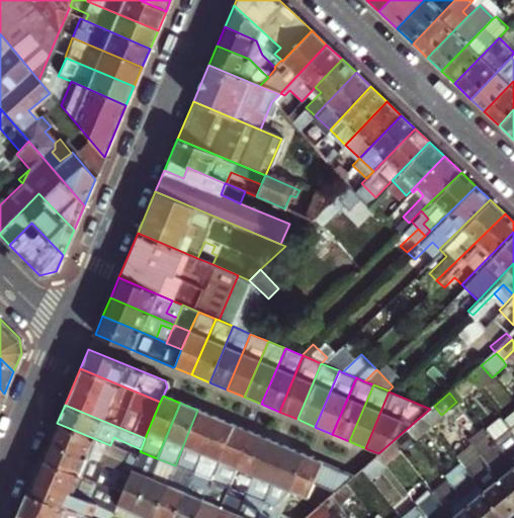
[(175,465),(193,472),(217,418),(197,410),(175,465)]
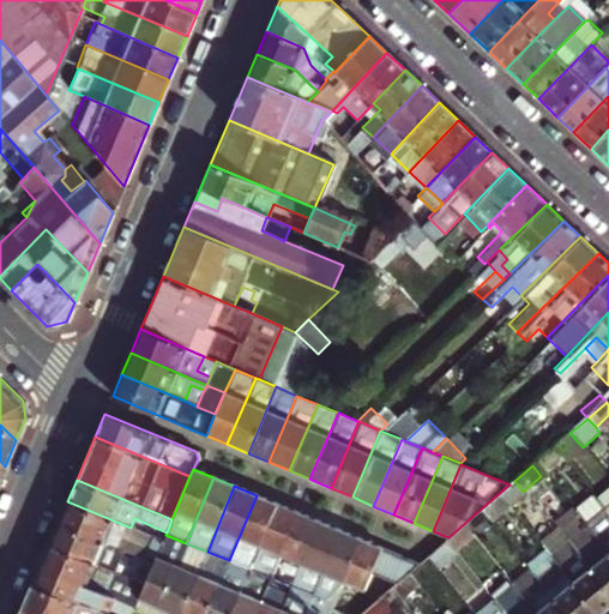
[(229,560),(249,569),(276,504),(257,495),(229,560)]
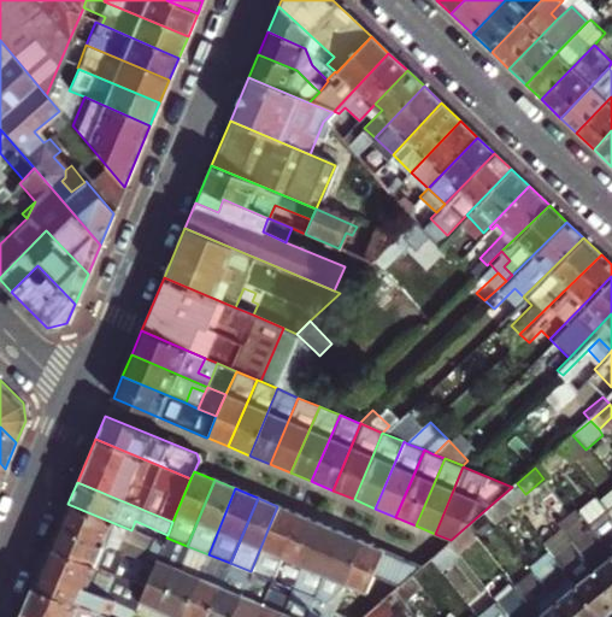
[(164,544),(131,530),(68,504),(59,526),(154,565),(164,544)]
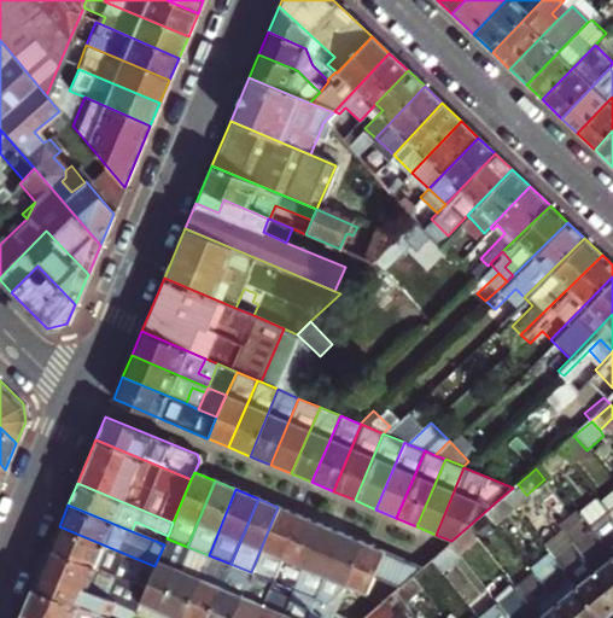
[(612,522),(605,513),(599,505),(579,520),(588,530),(612,560),(612,522)]
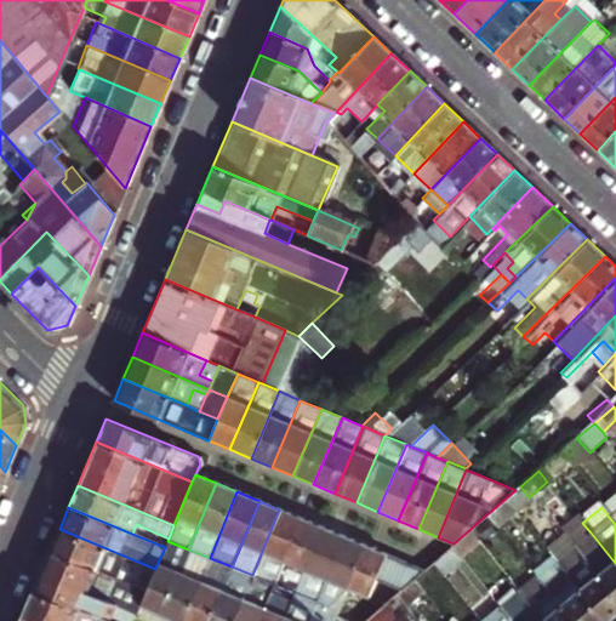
[(252,575),(273,584),(300,518),(279,510),(252,575)]
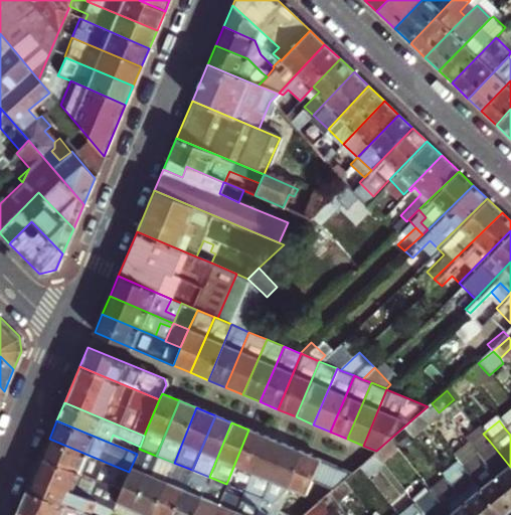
[(226,484),(244,491),(267,437),(248,430),(226,484)]
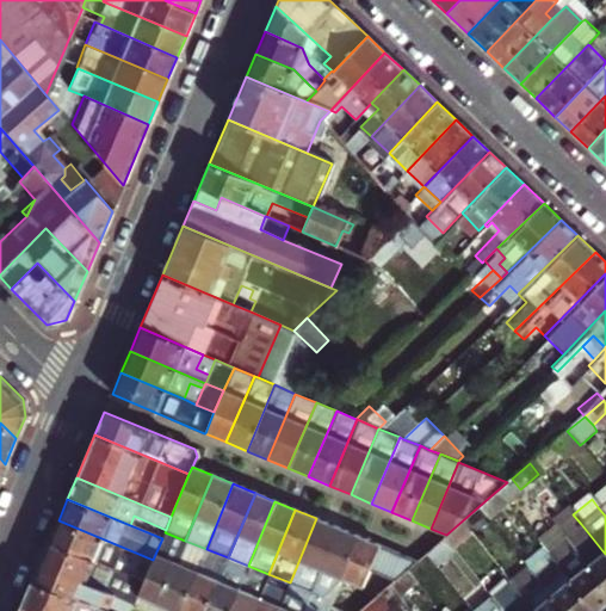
[(290,582),(309,591),(336,526),(316,518),(290,582)]
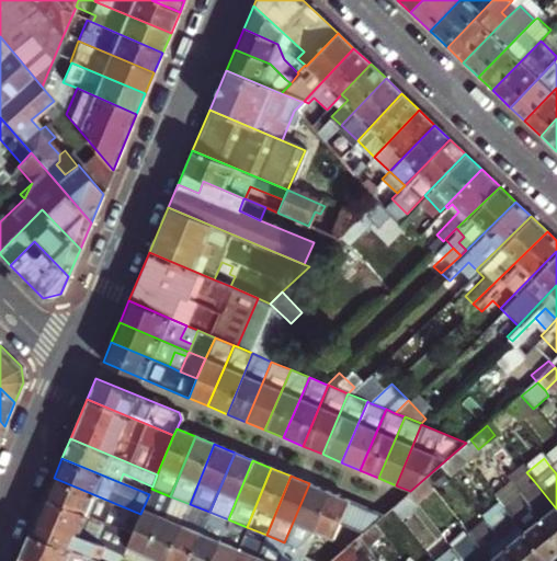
[(133,534),(140,514),(54,478),(45,497),(112,525),(133,534)]
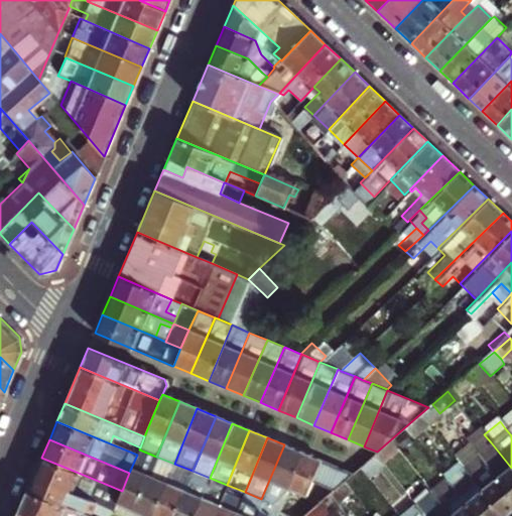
[(511,498),(511,468),(491,442),(476,456),(511,498)]
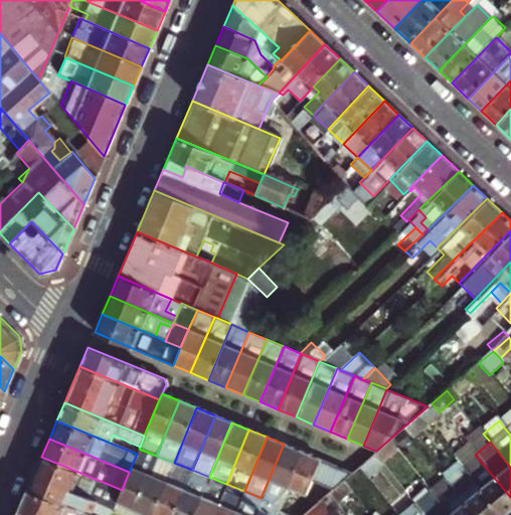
[(271,502),(287,487),(302,452),(284,444),(261,498),(271,502)]
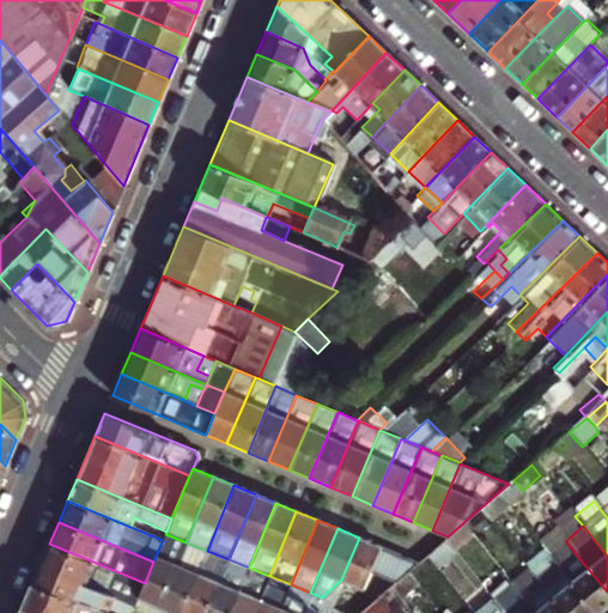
[(138,599),(159,607),(186,542),(165,534),(163,540),(153,562),(145,583),(138,599)]
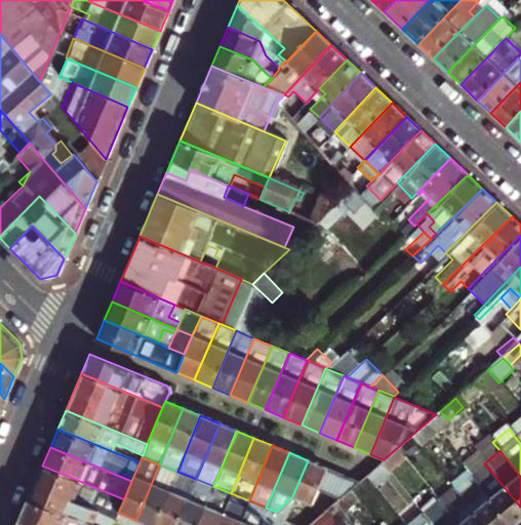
[(292,496),(309,503),(324,468),(308,460),(292,496)]
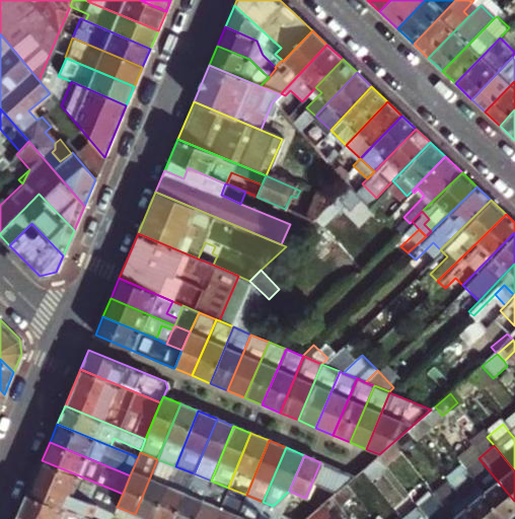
[(503,518),(508,518),(514,513),(514,501),(479,458),(462,471),(468,478),(503,518)]
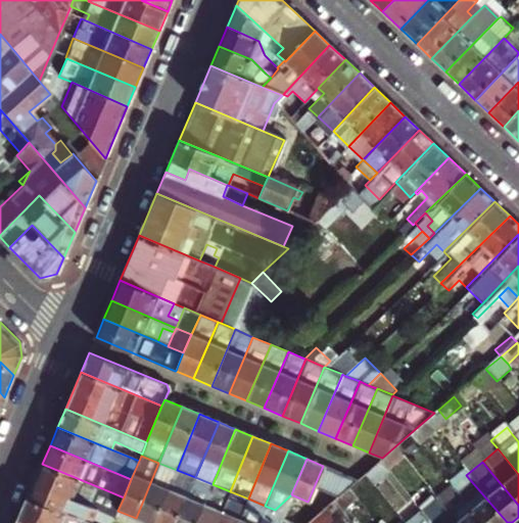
[(136,518),(148,522),(153,522),(177,470),(158,463),(136,518)]
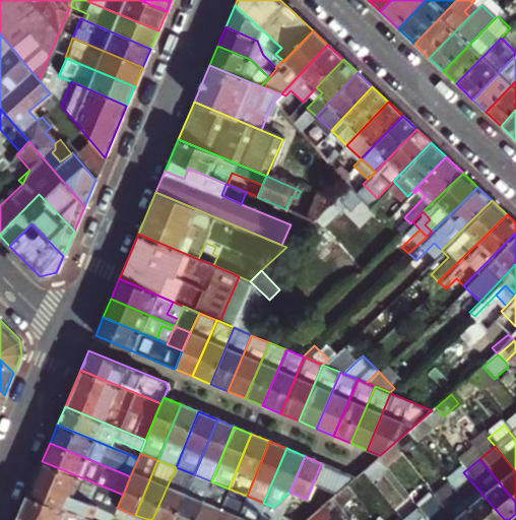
[(91,516),(104,486),(42,461),(28,494),(27,496),(66,512),(67,509),(68,507),(85,514),(91,516)]
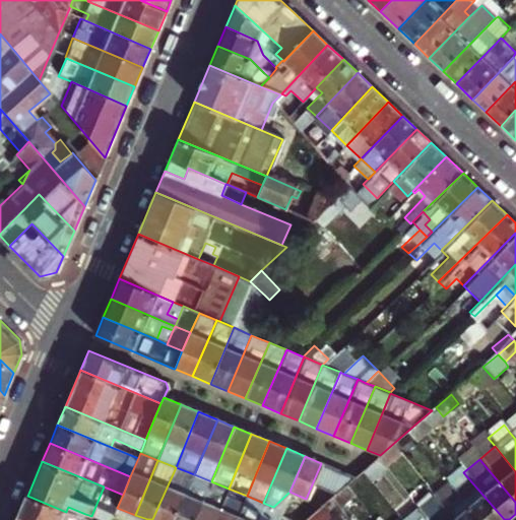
[(327,500),(341,488),(355,476),(321,463),(306,499),(321,506),(327,500)]
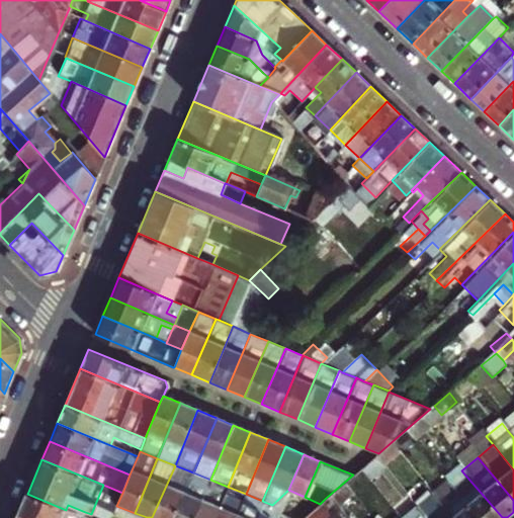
[(152,517),(173,517),(193,472),(175,465),(152,517)]
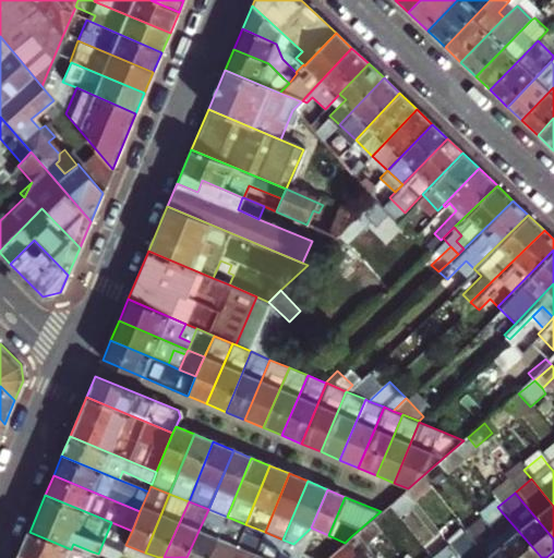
[(187,557),(208,557),(227,517),(208,509),(187,557)]
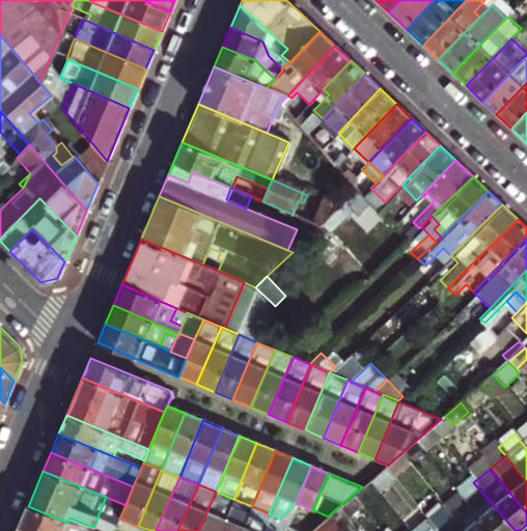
[(487,530),(515,530),(479,490),(464,503),(487,530)]
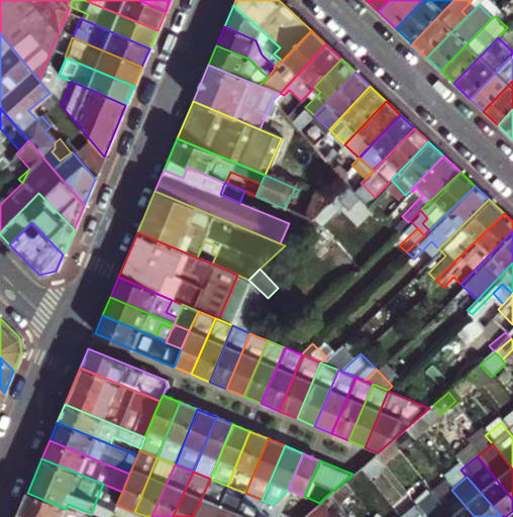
[(193,516),(213,516),(227,486),(210,479),(193,516)]
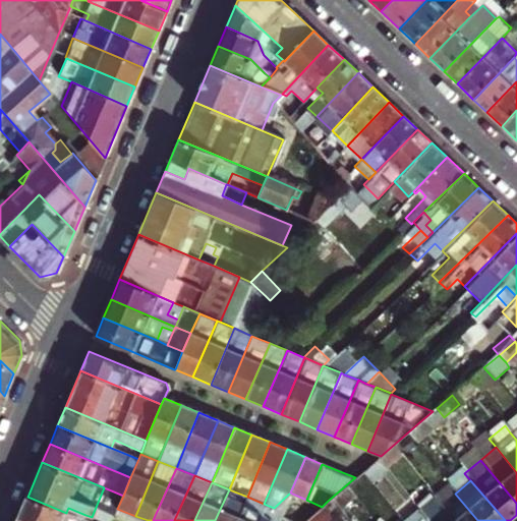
[(328,501),(336,511),(351,498),(342,488),(328,501)]
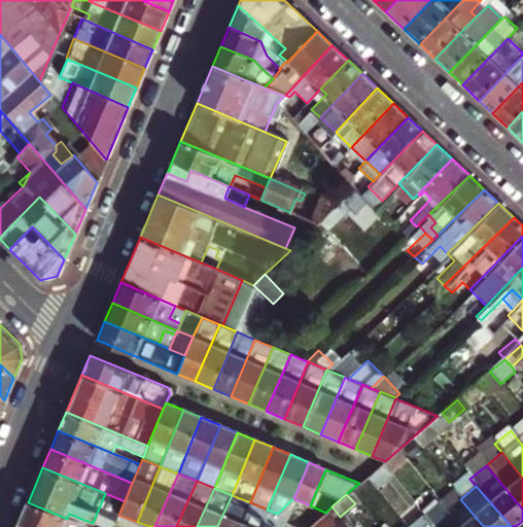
[(217,526),(239,526),(250,502),(232,495),(217,526)]
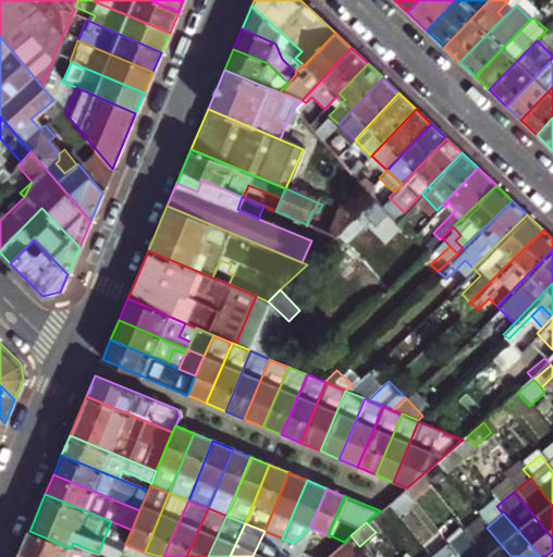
[(482,556),(511,556),(487,528),(469,542),(476,549),(482,556)]
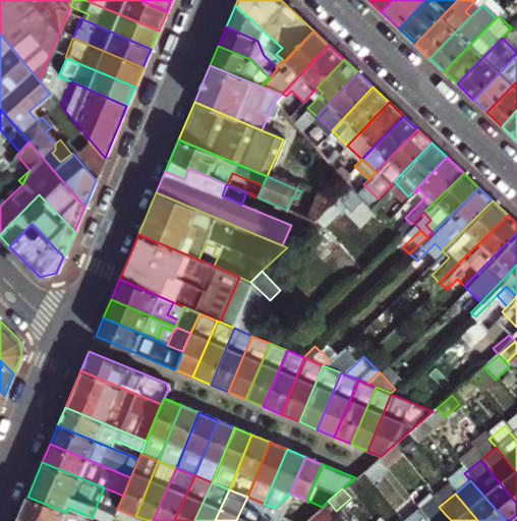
[(85,520),(82,520),(66,513),(27,497),(18,517),(27,520),(85,520)]
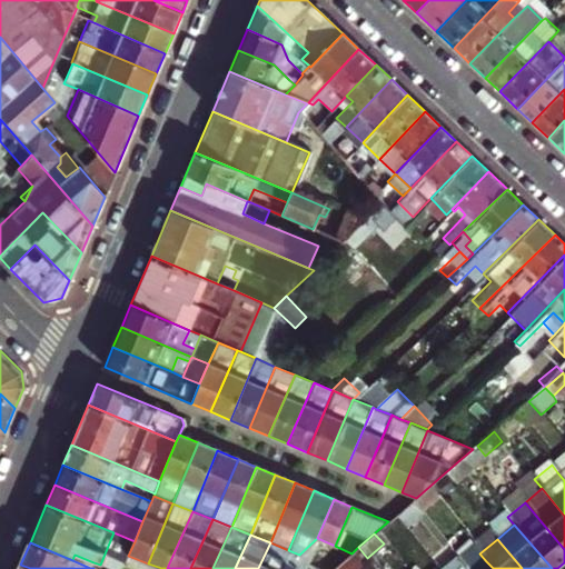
[(258,568),(279,568),(288,550),(270,542),(258,568)]
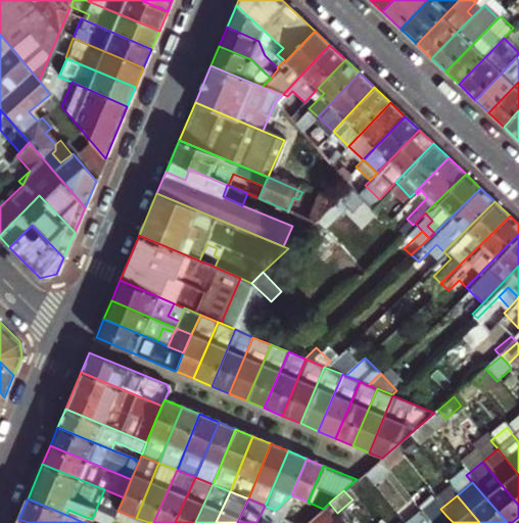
[(345,522),(337,513),(329,503),(323,509),(305,522),(304,522),(345,522)]
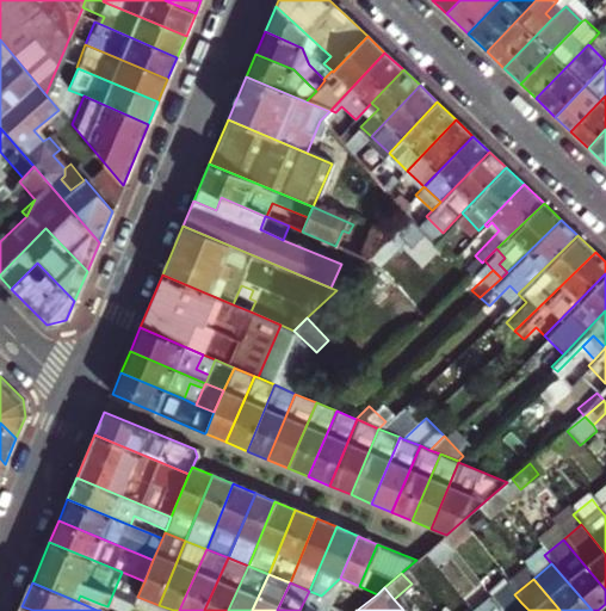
[(340,604),(321,596),(309,591),(300,610),(356,610),(357,610),(340,604)]
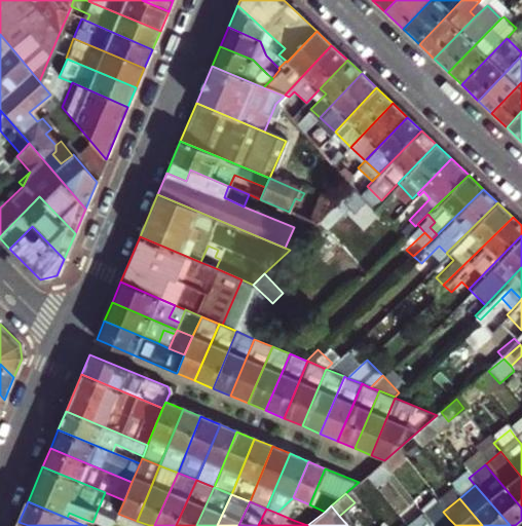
[(421,517),(429,525),(441,525),(449,519),(443,512),(433,521),(425,513),(421,517)]
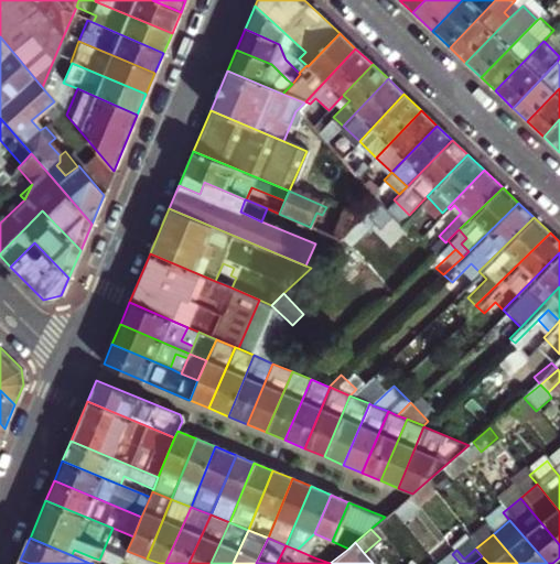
[(92,560),(93,557),(74,550),(73,552),(72,555),(89,563),(92,560)]
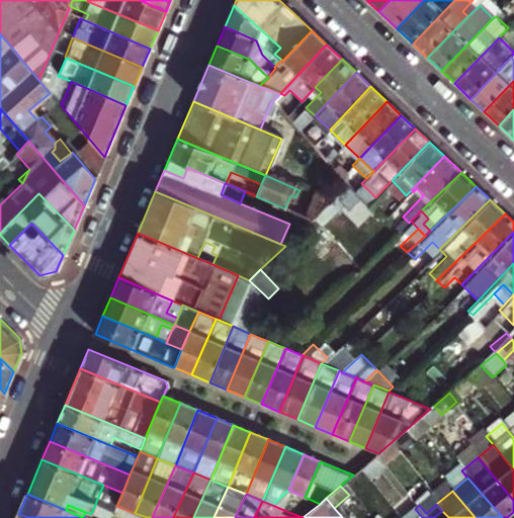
[(422,517),(415,509),(414,508),(403,517),(422,517)]
